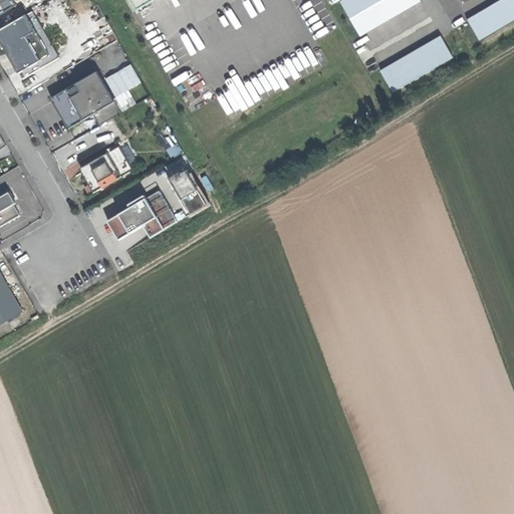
[(15,0),(0,0),(0,15),(19,5),(15,0)]
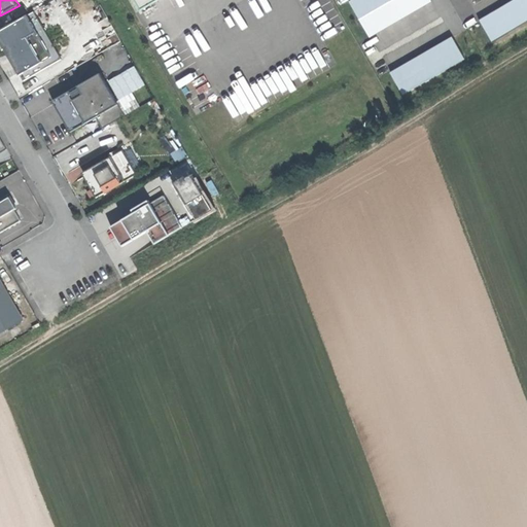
[(136,0),(142,9),(157,0),(136,0)]
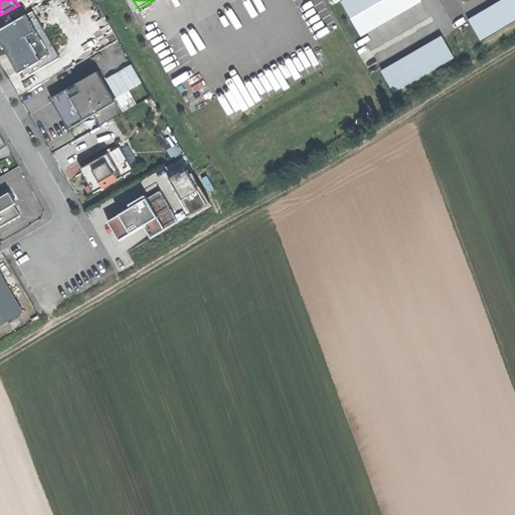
[(422,0),(343,0),(363,36),(423,2),(422,0)]
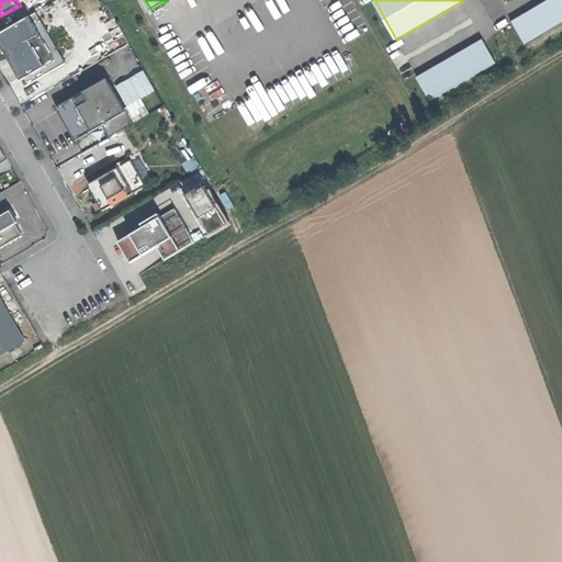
[(561,0),(548,0),(512,22),(525,46),(561,23),(561,0)]
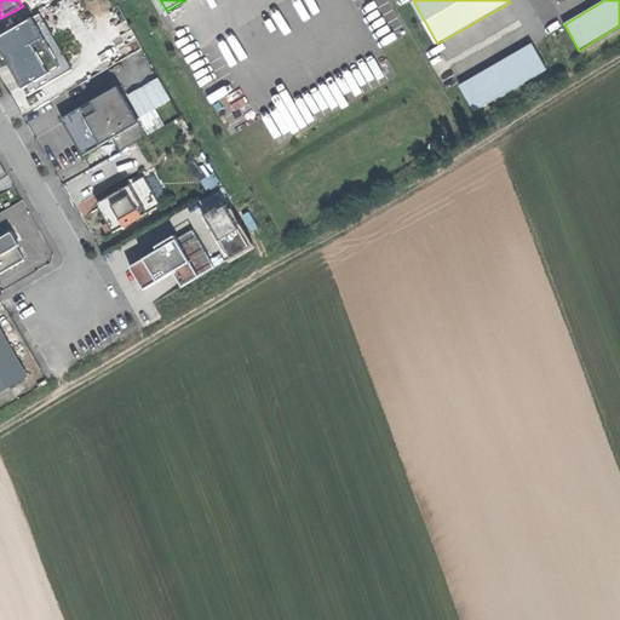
[(0,46),(29,96),(74,70),(41,13),(0,36),(0,46)]
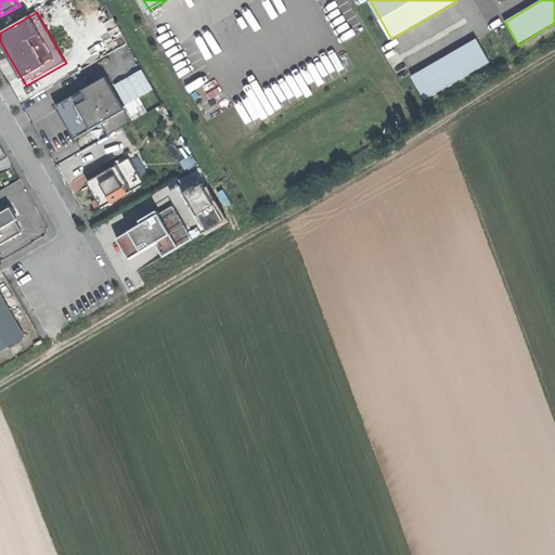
[(477,39),(411,77),(424,100),(490,63),(477,39)]
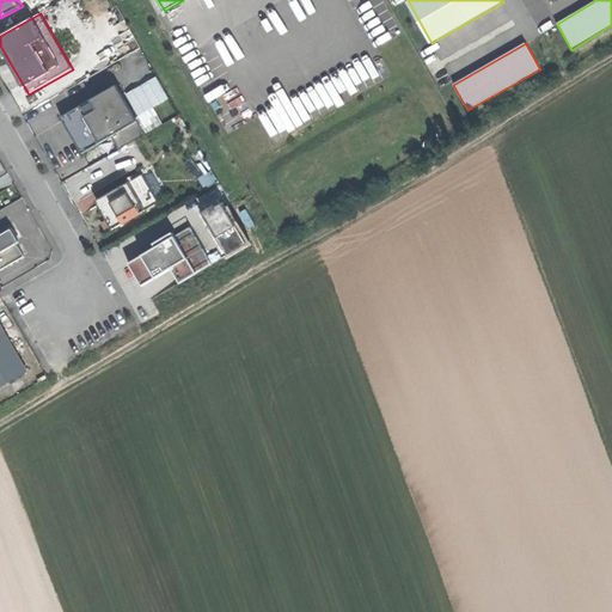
[(63,118),(84,153),(111,138),(118,150),(145,135),(138,123),(140,121),(121,86),(63,118)]
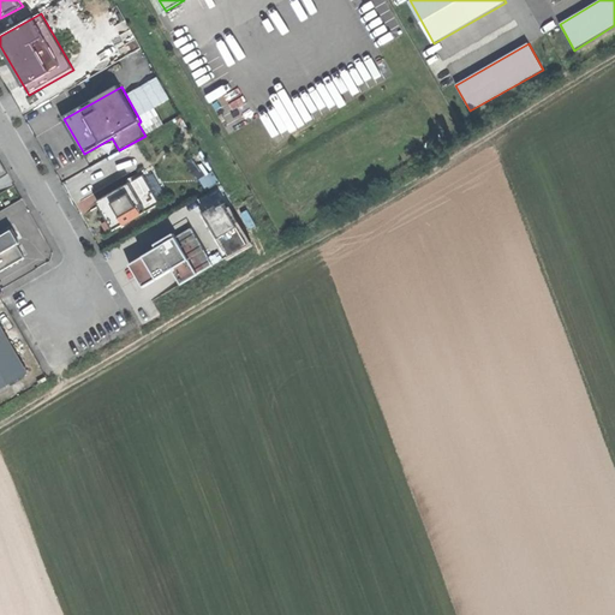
[(133,184),(100,203),(117,231),(160,204),(142,174),(131,180),(133,184)]
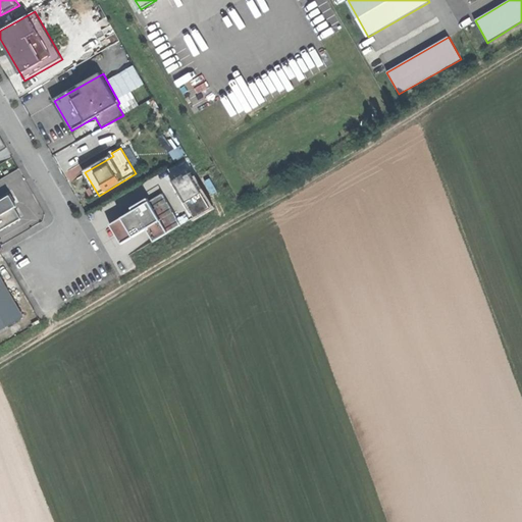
[(74,169),(67,172),(70,180),(77,177),(74,169)]
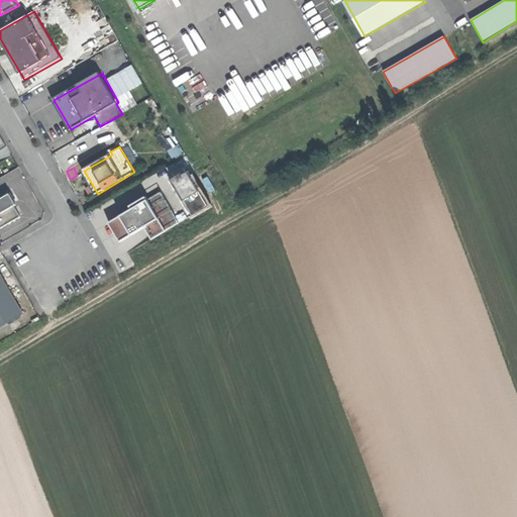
[(188,176),(108,221),(122,245),(148,229),(152,242),(208,206),(188,176)]
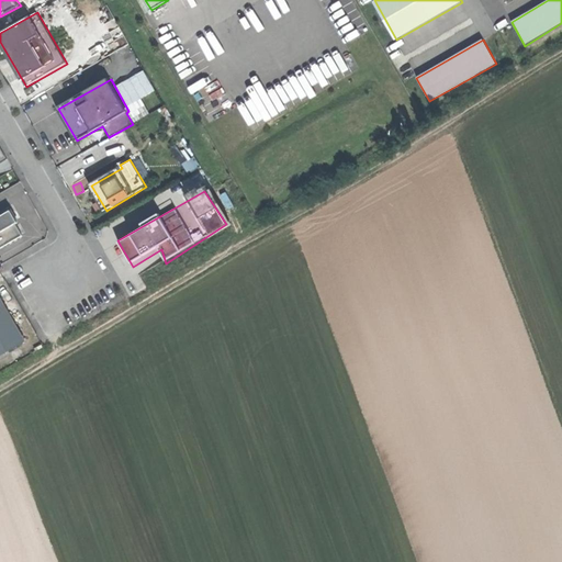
[(0,249),(22,236),(15,225),(19,223),(11,211),(0,216),(0,249)]
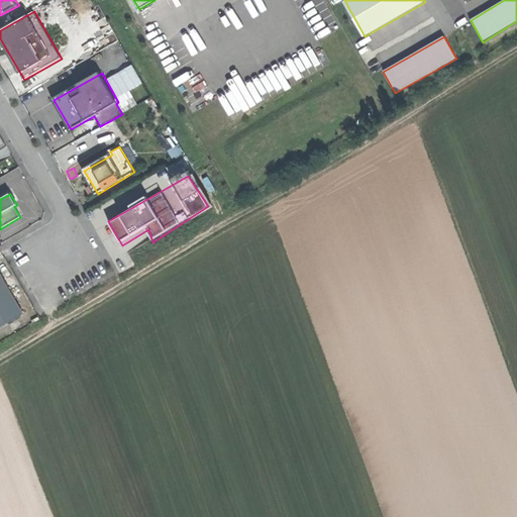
[(0,327),(23,314),(0,275),(0,327)]
